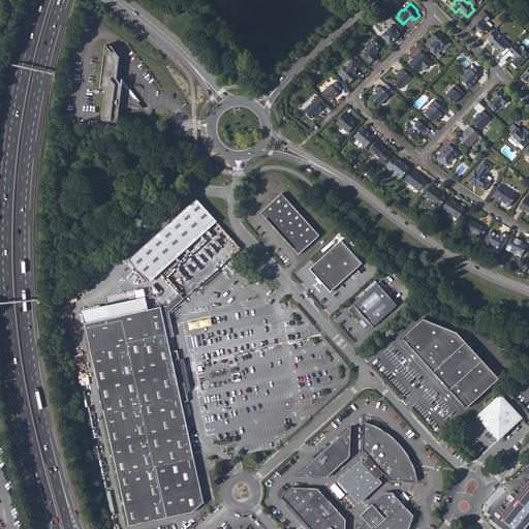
[(486,23),(491,18),(485,12),(478,19),(476,18),(468,27),(474,32),(476,30),(477,31),(483,35),(487,31),(488,32),(491,28),(486,23)]
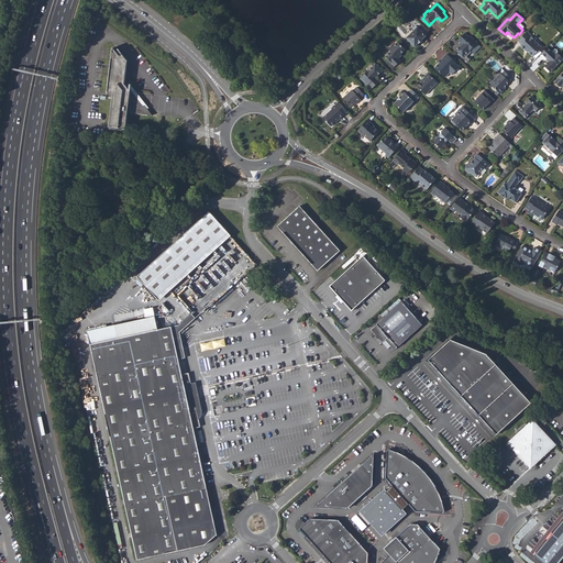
[(421,24),(418,28),(417,26),(415,26),(412,29),(412,30),(414,31),(406,39),(415,47),(419,43),(422,40),(426,36),(426,35),(429,32),(421,24)]
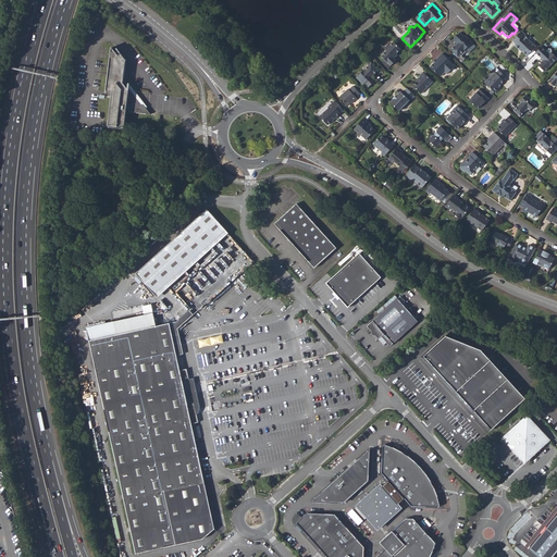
[(524,36),(525,35),(522,31),(512,40),(516,45),(515,45),(521,52),(522,51),(527,56),(536,47),(524,36)]
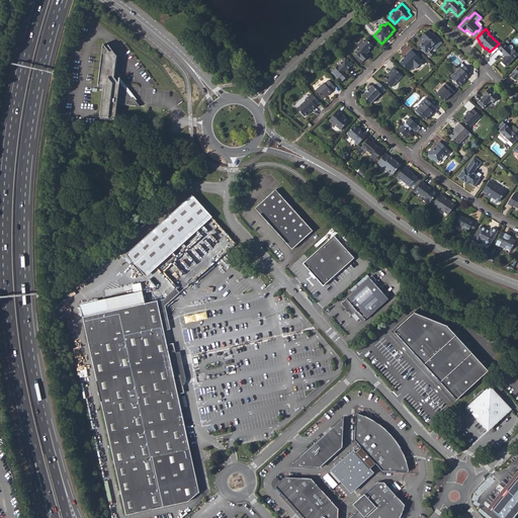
[(432,33),(428,30),(423,35),(427,38),(425,40),(419,47),(426,53),(428,51),(429,52),(433,48),(432,47),(439,39),(432,33)]
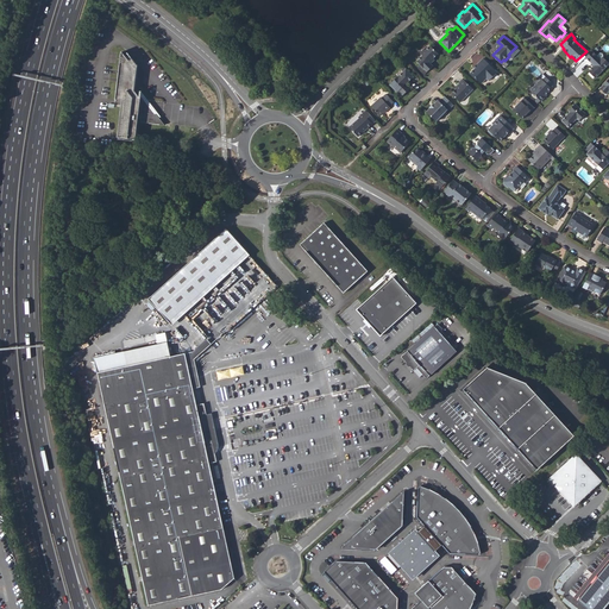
[(431,45),(426,50),(421,55),(422,56),(418,61),(421,66),(427,71),(433,66),(431,64),(429,62),(433,58),(439,54),(431,45)]
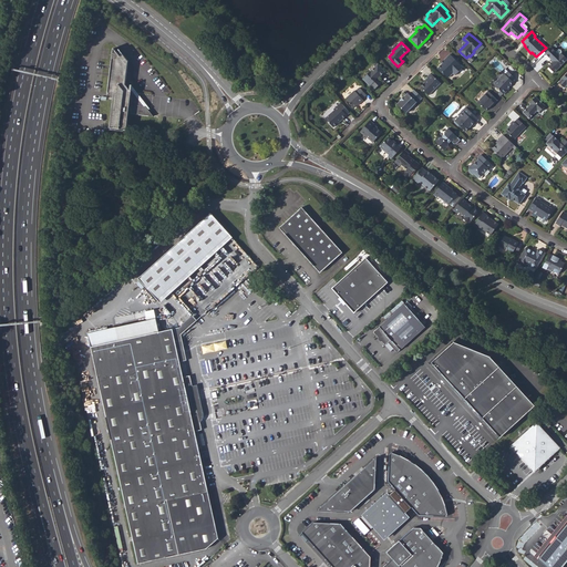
[(566,58),(562,53),(559,54),(556,52),(552,47),(545,53),(553,61),(548,66),(555,73),(558,69),(566,60),(566,58)]
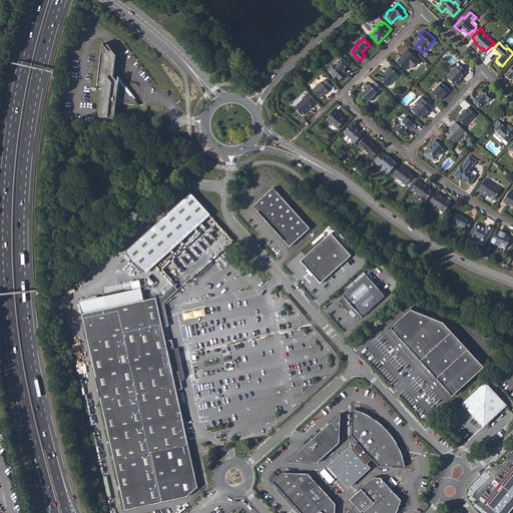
[(129,95),(118,80),(118,81),(113,76),(116,56),(110,48),(110,51),(108,51),(103,43),(98,84),(104,85),(100,115),(114,117),(115,104),(116,101),(118,101),(118,102),(137,104),(131,96),(129,95)]
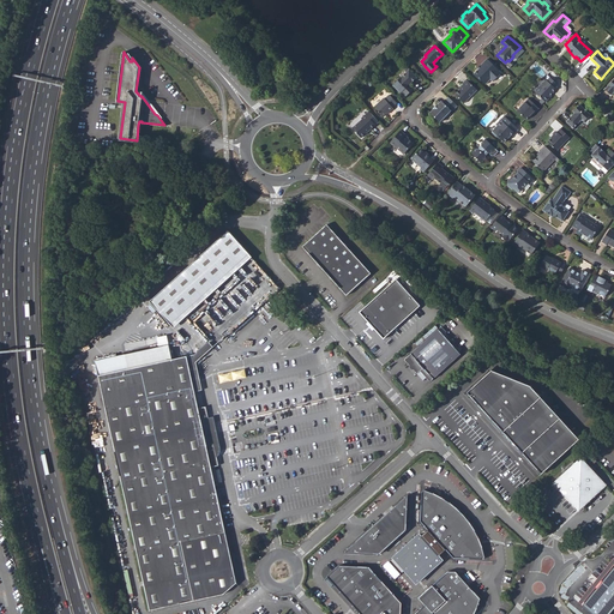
[(487,59),(481,65),(482,67),(480,70),(479,70),(474,74),(480,80),(481,79),(486,84),(491,79),(493,82),(501,72),(487,59)]
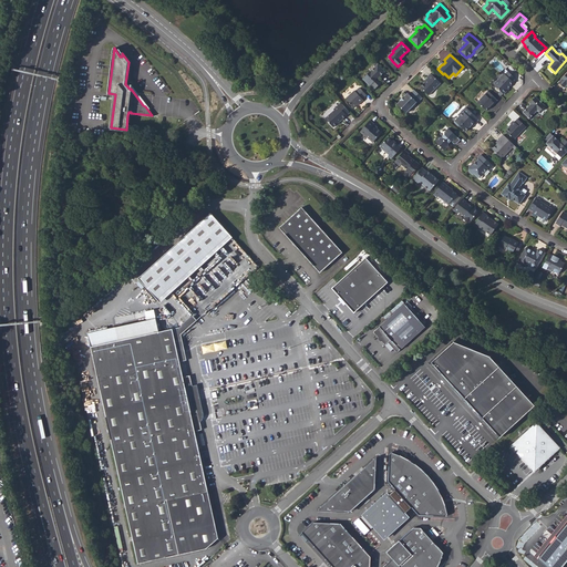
[(378,64),(375,66),(374,65),(370,70),(371,71),(363,79),(370,86),(371,85),(375,89),(380,84),(377,80),(378,78),(385,71),(378,64)]
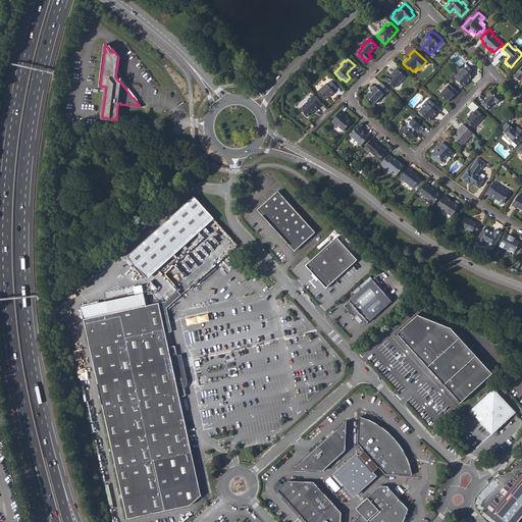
[(464,67),(455,77),(464,87),(468,82),(468,81),(472,75),(471,74),(468,71),(471,69),(466,63),(463,66),(464,67)]
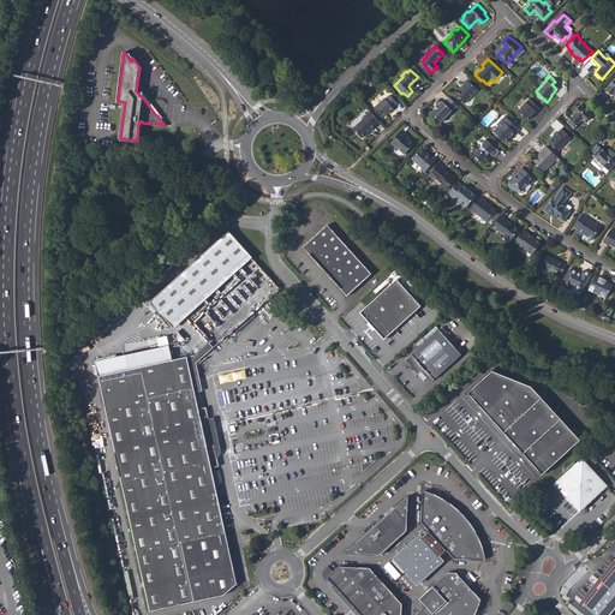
[(467,79),(463,84),(465,85),(455,95),(465,103),(478,90),(467,79)]
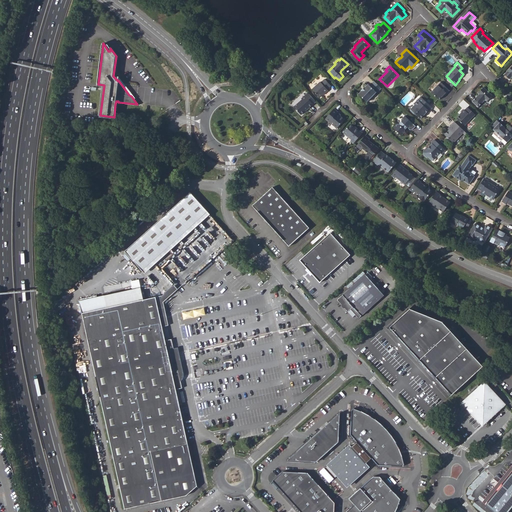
[(325,79),(321,82),(320,82),(312,89),(316,93),(315,94),(319,98),(324,93),(325,94),(328,91),(327,89),(331,86),(325,79)]
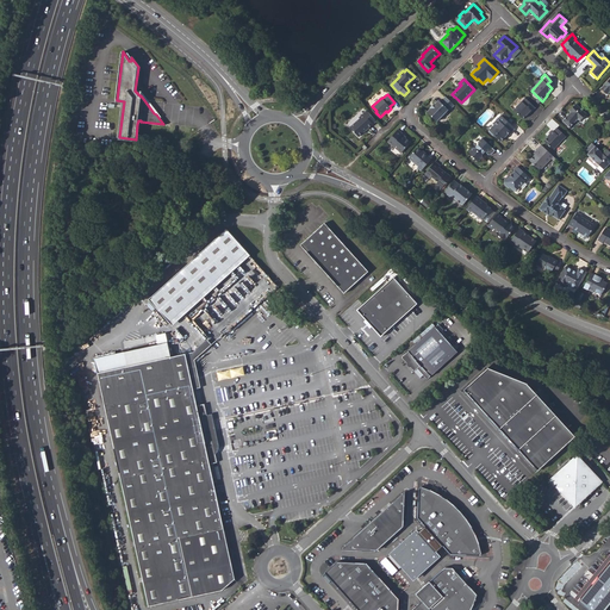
[(446,97),(441,101),(439,100),(435,104),(430,109),(427,112),(437,122),(448,110),(449,111),(454,105),(446,97)]
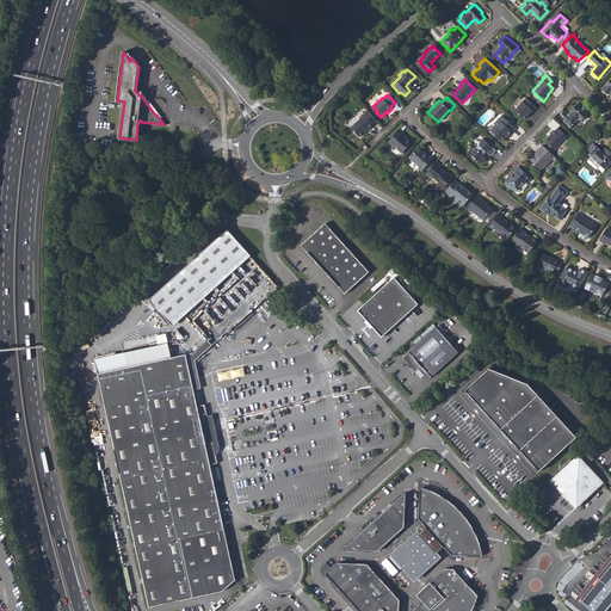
[(526,98),(514,110),(524,119),(530,113),(530,115),(537,107),(526,98)]
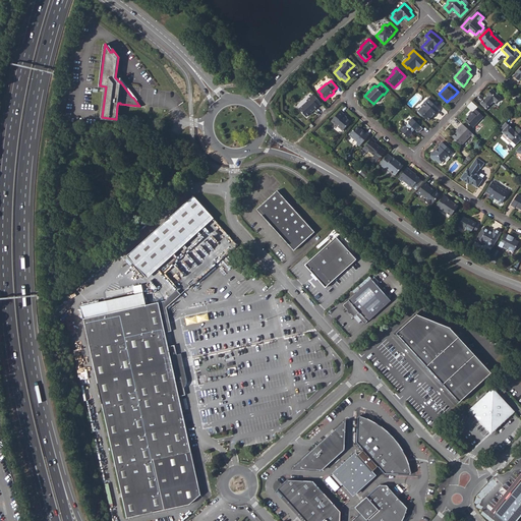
[(493,89),(488,93),(489,94),(487,96),(480,104),(486,109),(494,101),(496,103),(502,98),(493,89)]
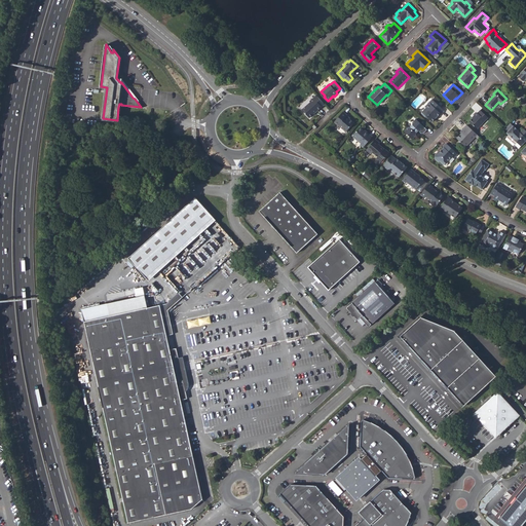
[(316,96),(309,102),(310,103),(302,110),(309,118),(314,114),(313,113),(317,110),(317,111),(325,105),(316,96)]
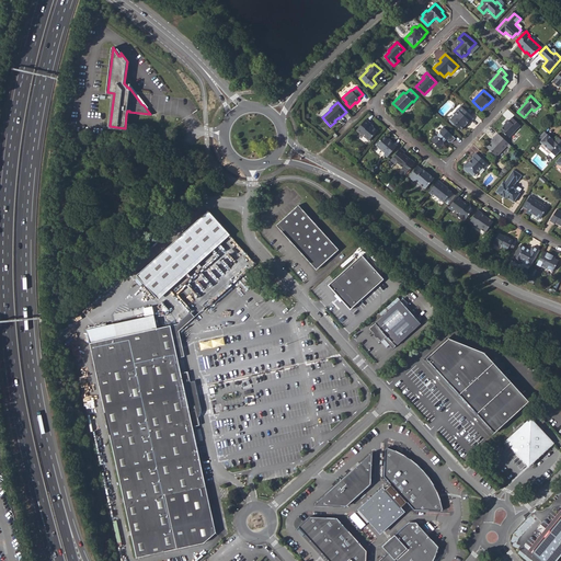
[(461,106),(454,114),(455,115),(450,119),(455,124),(457,124),(462,129),(465,126),(464,124),(466,123),(468,125),(470,122),(470,121),(473,117),(461,106)]
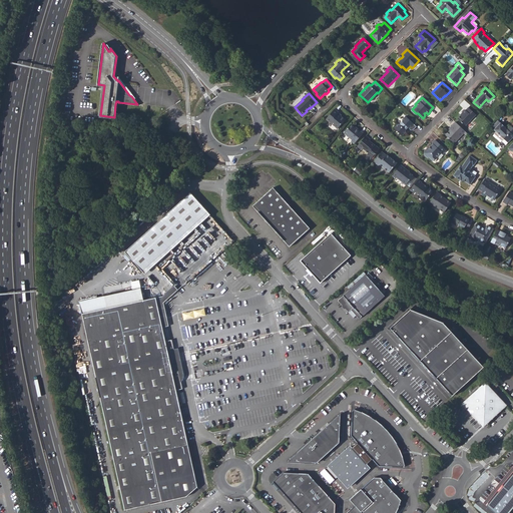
[(469,107),(466,110),(465,109),(462,113),(463,113),(458,119),(461,122),(462,122),(466,125),(476,114),(469,107)]
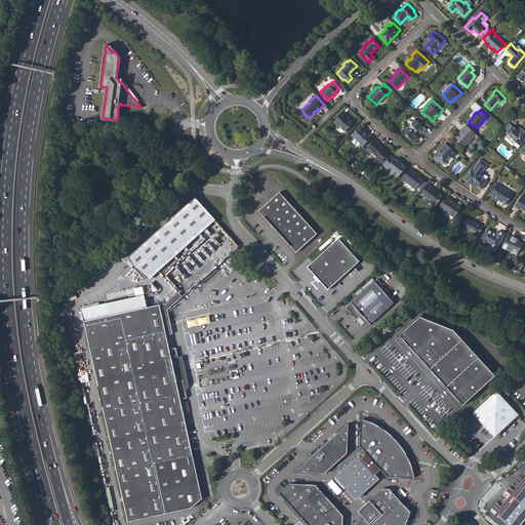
[(346,116),(347,115),(342,112),(333,122),(346,132),(354,122),(346,116)]
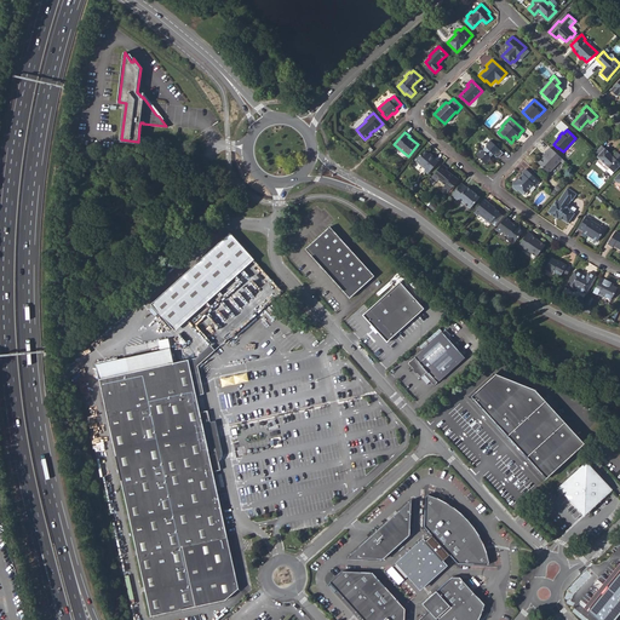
[(491,141),(486,145),(487,147),(483,150),(481,150),(476,155),(487,164),(491,160),(491,158),(493,154),(497,158),(500,158),(504,153),(491,141)]
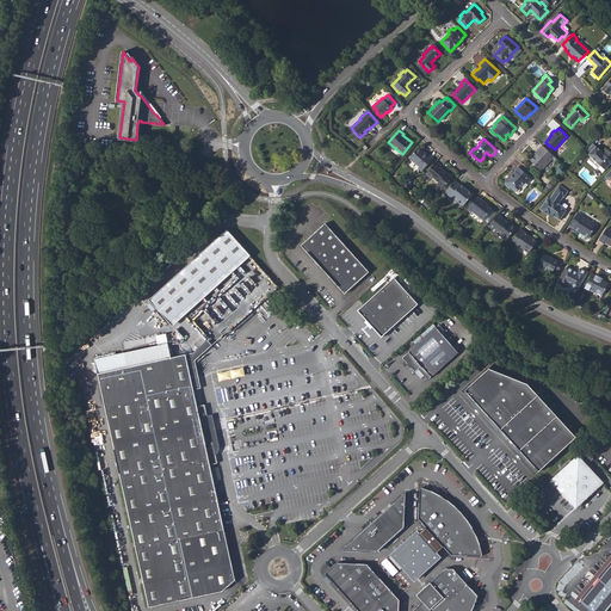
[(585,152),(588,154),(596,147),(593,143),(587,149),(585,152)]
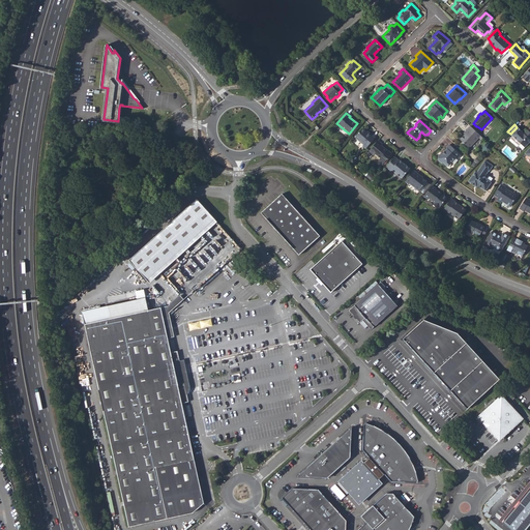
[(471,126),(466,130),(467,133),(465,135),(461,140),(469,148),(479,138),(480,136),(471,126)]
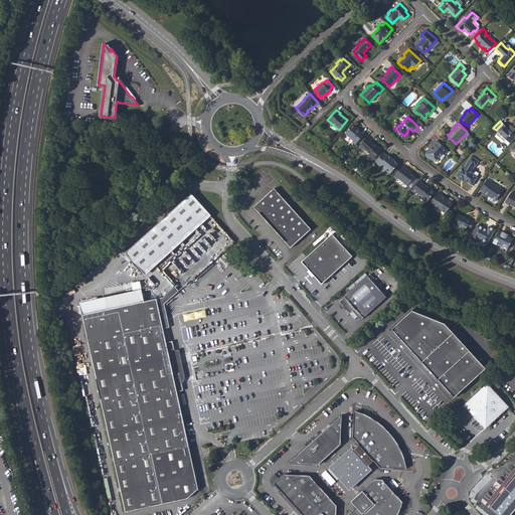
[(514,128),(514,127),(510,131),(509,130),(502,124),(496,130),(498,132),(496,134),(500,138),(502,136),(506,139),(510,143),(514,137),(514,128)]
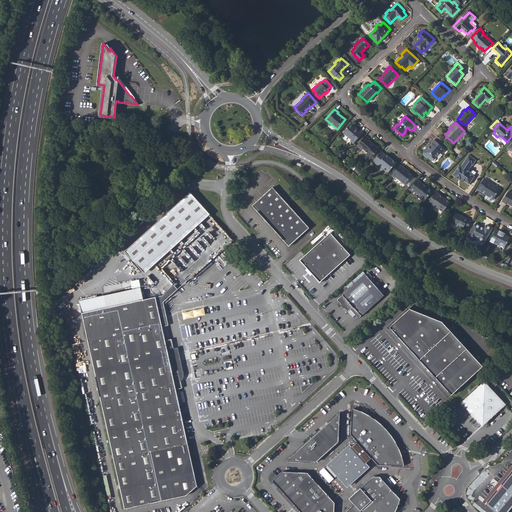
[(356,128),(350,124),(343,133),(351,140),(350,141),(353,144),(362,133),(356,128)]
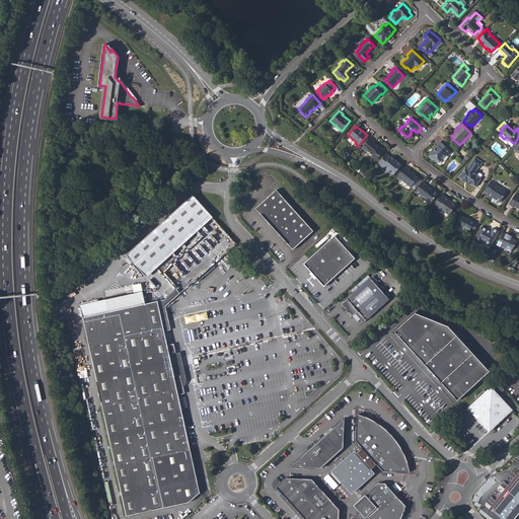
[(379,147),(374,142),(375,141),(370,137),(361,148),(366,152),(367,150),(373,155),(369,160),(373,163),(384,150),(379,147)]
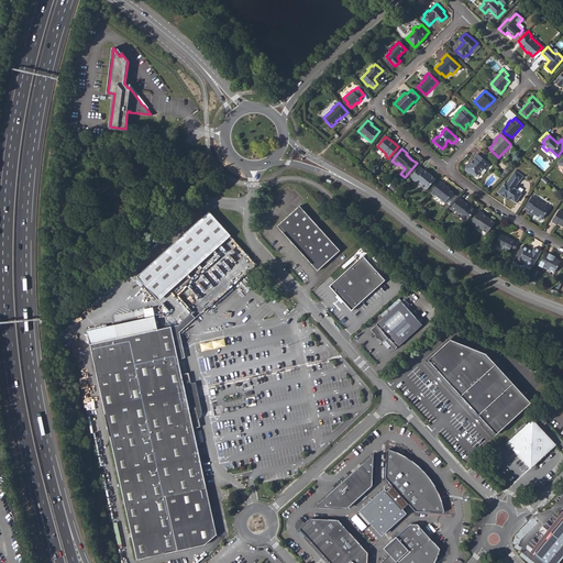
[(477,154),(474,157),(476,158),(472,162),(473,163),(472,164),(470,162),(466,166),(466,169),(470,174),(471,173),(475,176),(485,167),(486,167),(489,164),(477,154)]
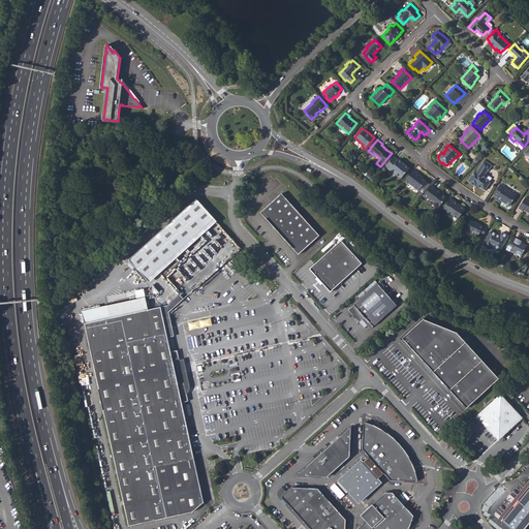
[(399,159),(399,160),(394,156),(385,166),(391,170),(392,169),(402,178),(409,168),(399,159)]
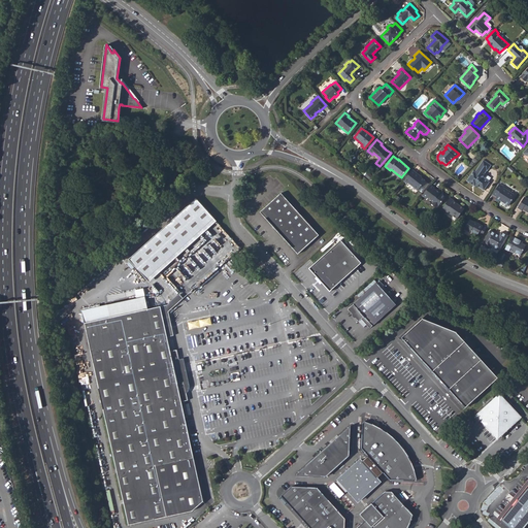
[(485,178),(486,177),(485,174),(484,174),(487,170),(488,170),(491,165),(483,160),(475,172),(473,171),(466,180),(472,185),(473,183),(476,185),(484,190),(490,182),(485,178)]
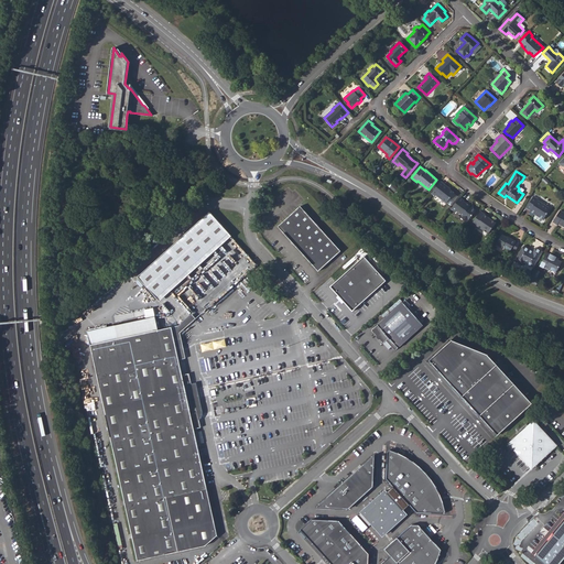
[(447,188),(448,187),(441,181),(431,193),(435,196),(436,195),(446,203),(454,193),(447,188)]
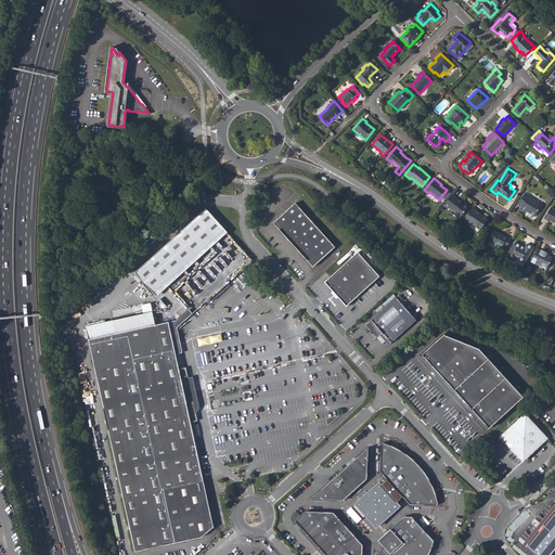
[(529,197),(530,195),(525,193),(517,204),(521,207),(520,209),(525,213),(526,210),(529,213),(534,216),(542,205),(540,204),(529,197)]
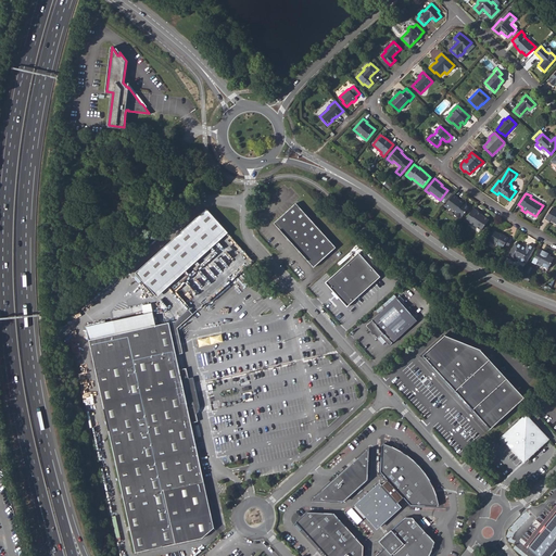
[(466,204),(467,203),(464,201),(463,203),(459,202),(460,201),(457,199),(457,198),(453,194),(444,206),(449,210),(450,209),(456,213),(455,215),(459,219),(462,217),(469,207),(466,204)]
